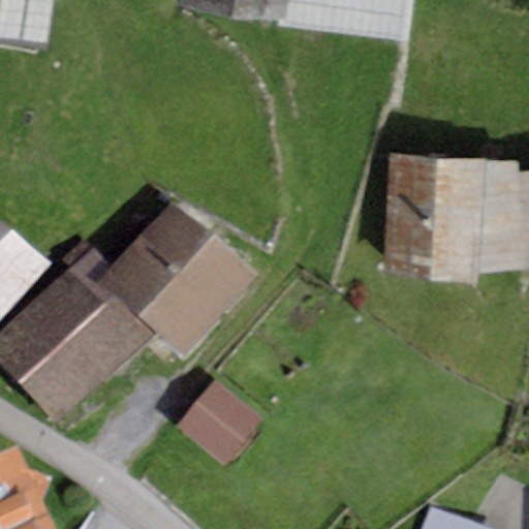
[(0,0),(0,43),(47,51),(54,0),(0,0)]
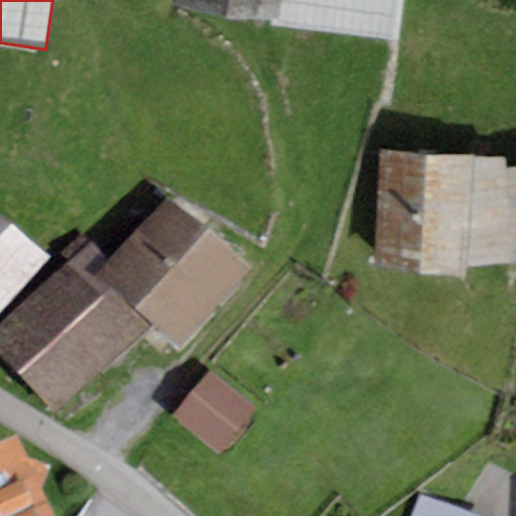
[(278,0),(179,0),(178,14),(276,24),(278,0)]
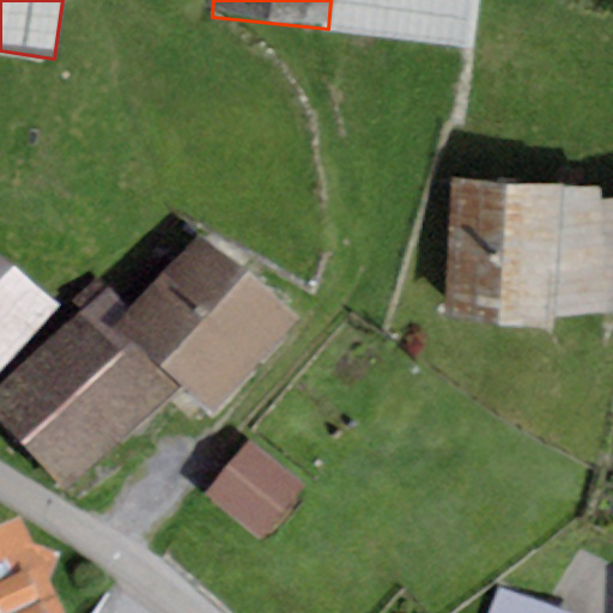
[(478,0),(331,0),(328,29),(473,47),(478,0)]
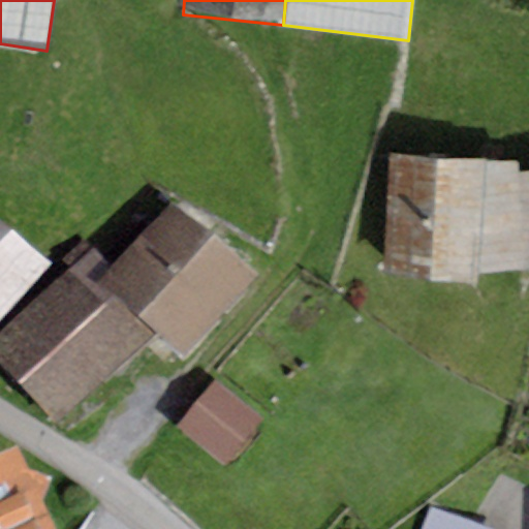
[(521,161),(391,155),(384,274),(476,283),(478,273),(528,269),(528,175),(519,176),(521,161)]
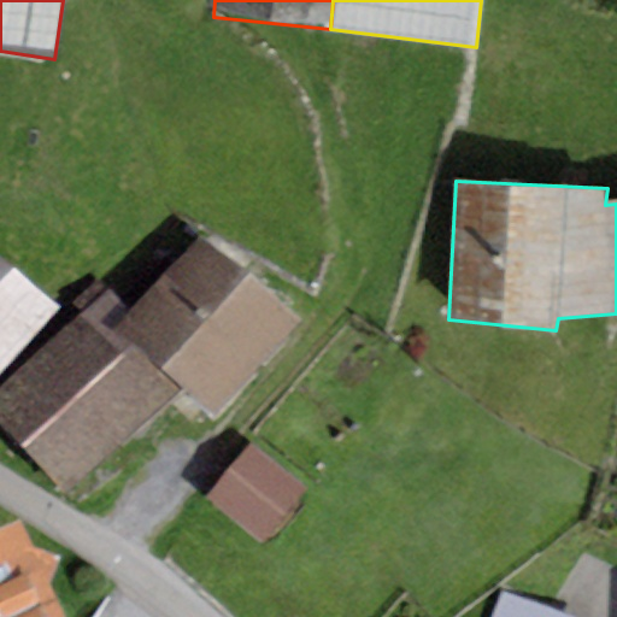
[(200,241),(128,310),(109,325),(186,397),(217,422),(299,322),(200,241)]
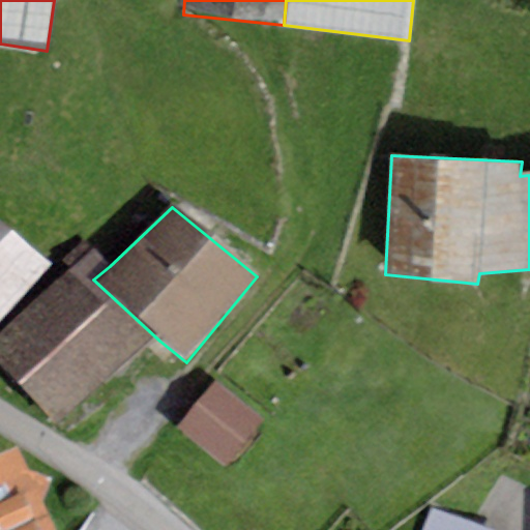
[(0,326),(49,265),(0,227),(0,326)]
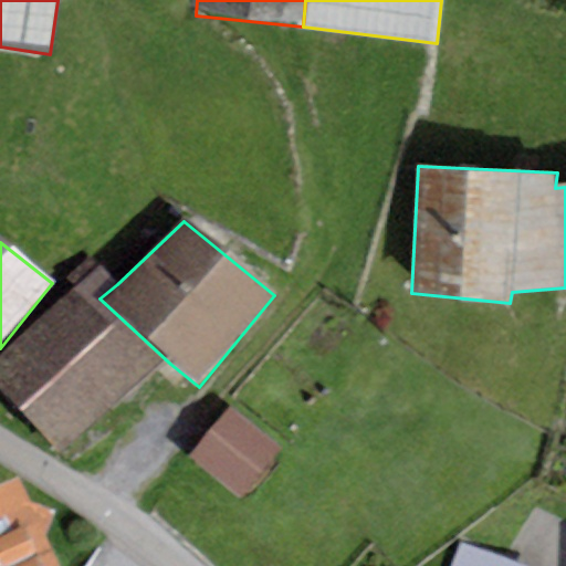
[(95,265),(0,354),(0,390),(61,452),(170,364),(100,299),(117,284),(95,265)]
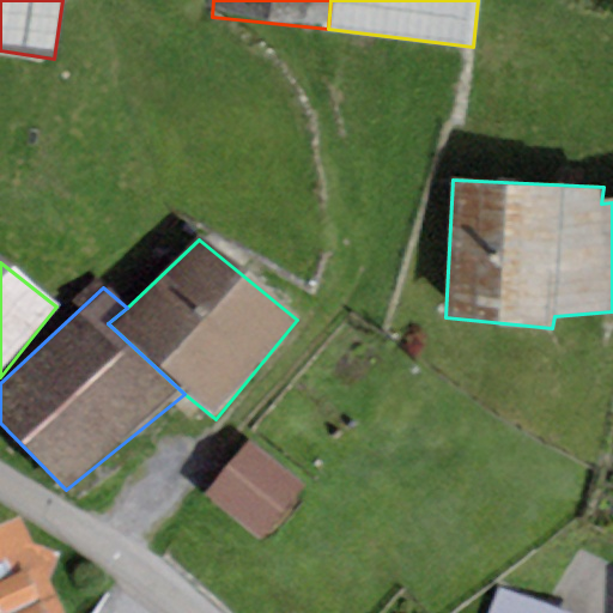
[(267,539),(302,490),(244,449),(210,497),(267,539)]
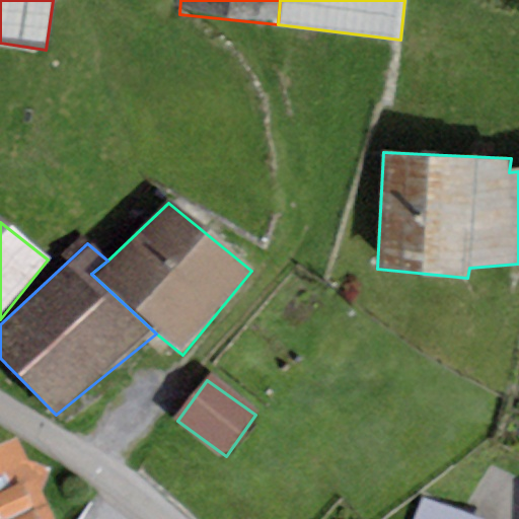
[(0,518),(53,518),(42,492),(52,468),(30,464),(17,438),(0,445),(0,518)]
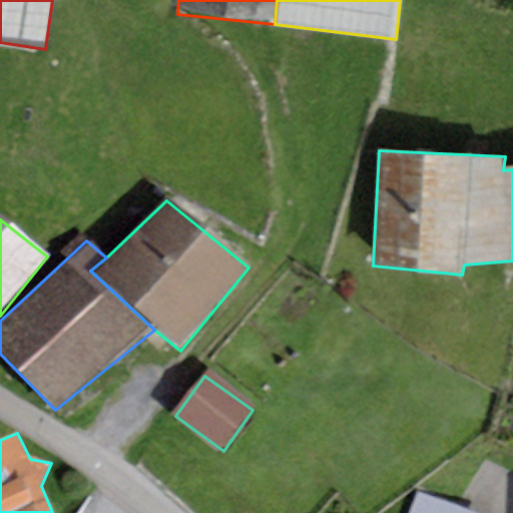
[(472,512),(417,492),(408,512),(472,512)]
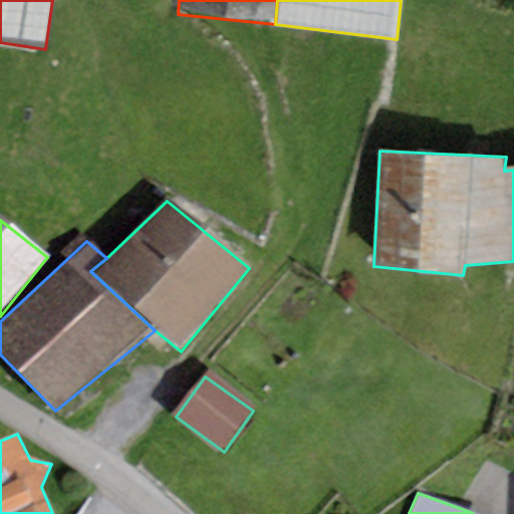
All buildings are outlined.
